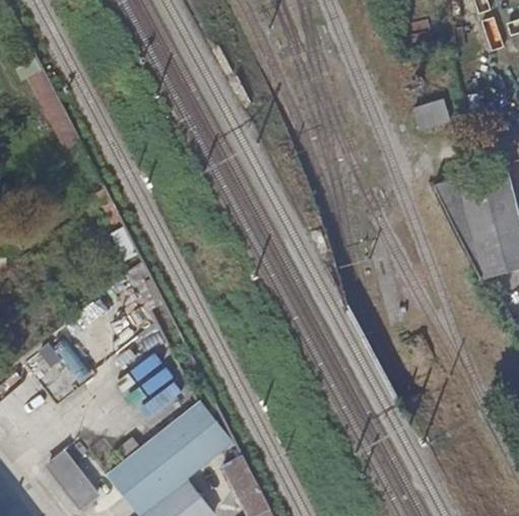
[(25,73),(27,77),(44,70),(37,55),(15,67),(20,75),(25,73)]
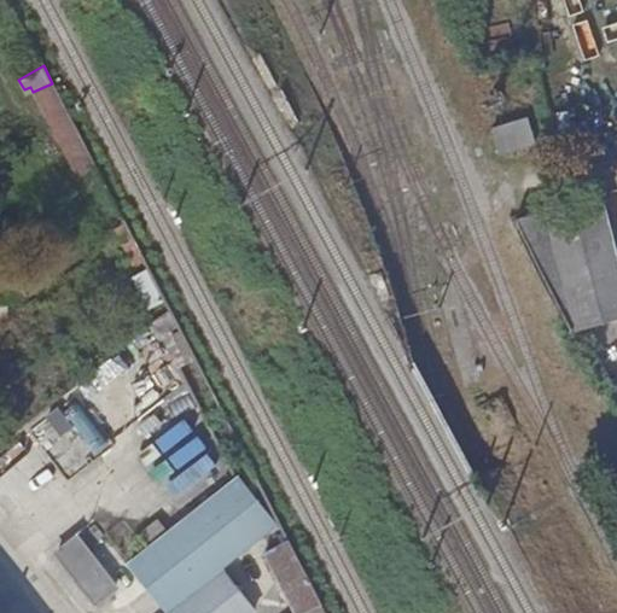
[(33,92),(65,155),(85,145),(52,83),(33,92)]
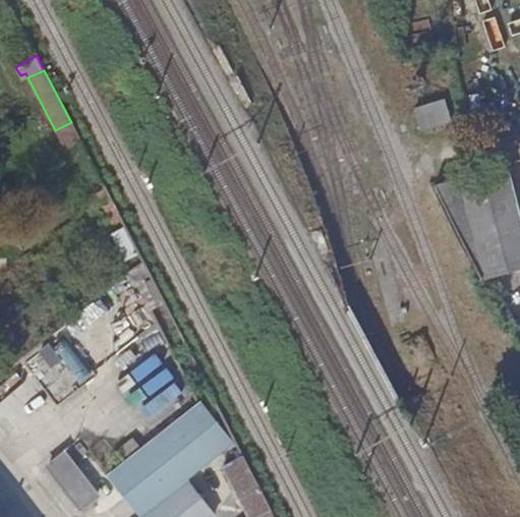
[(446,107),(445,100),(417,106),(423,126),(434,124),(436,131),(443,129),(439,110),(446,107)]
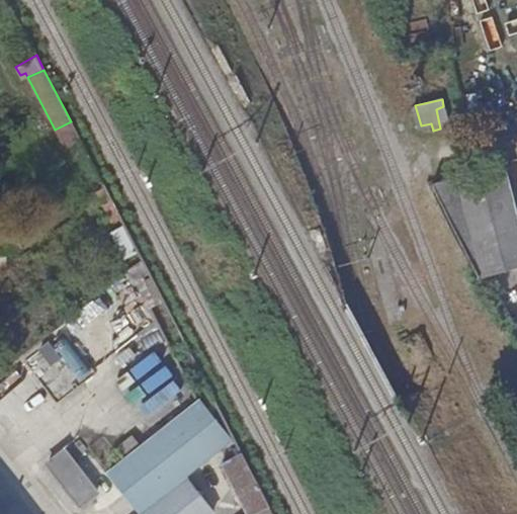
[(65,149),(82,142),(71,121),(55,130),(65,149)]
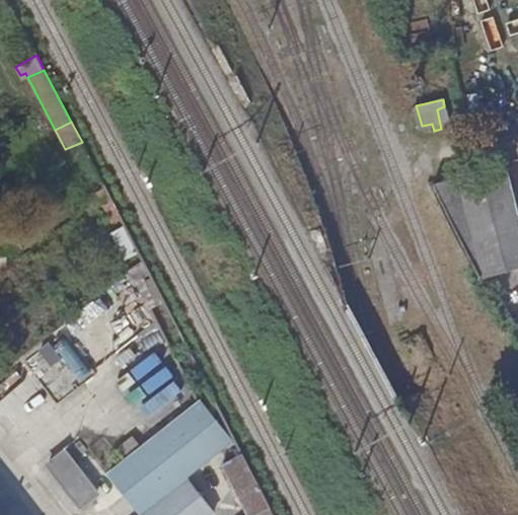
[(477,275),(493,271),(492,269),(517,262),(517,220),(504,162),(431,181),(477,275)]
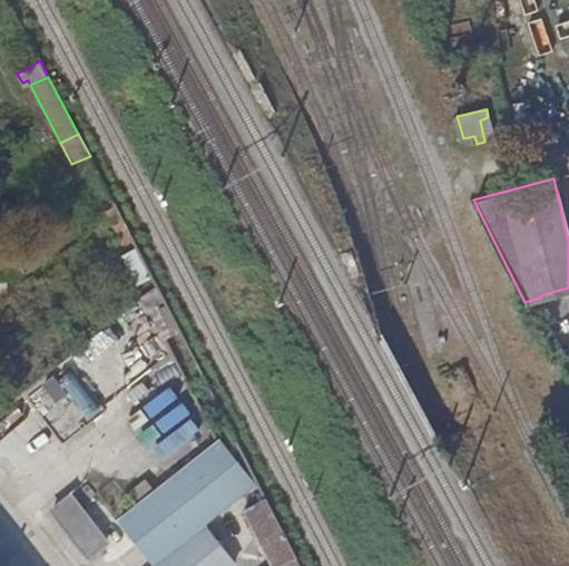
[(119,244),(133,237),(115,203),(101,210),(119,244)]
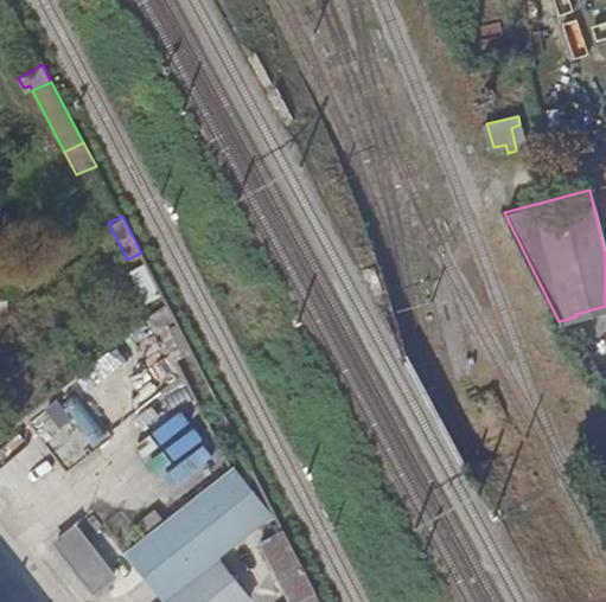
[(146,299),(161,293),(146,263),(131,270),(146,299)]
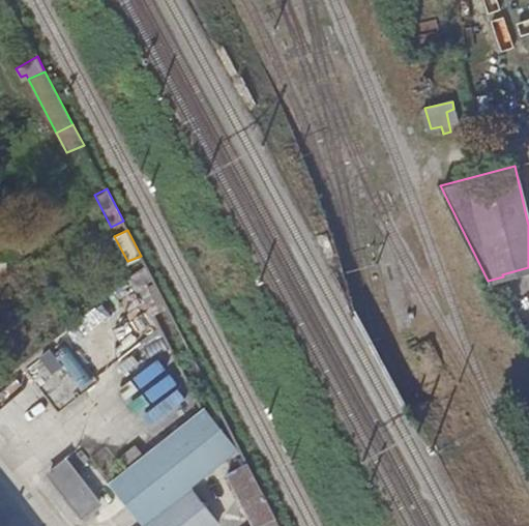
[(528,267),(502,274),(503,276),(528,270),(528,267)]
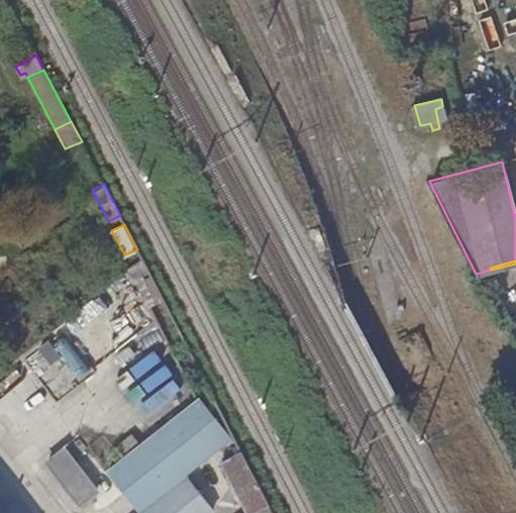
[(56,328),(28,352),(61,390),(88,366),(56,328)]
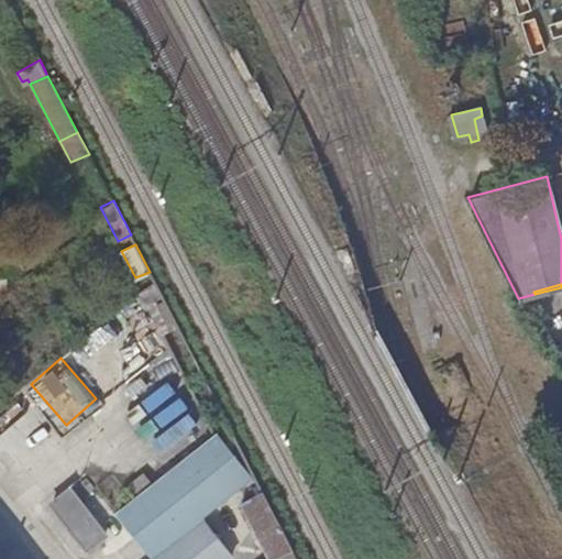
[(242,488),(216,434),(202,445),(119,511),(152,556),(147,558),(223,558),(231,554),(204,518),(242,488)]
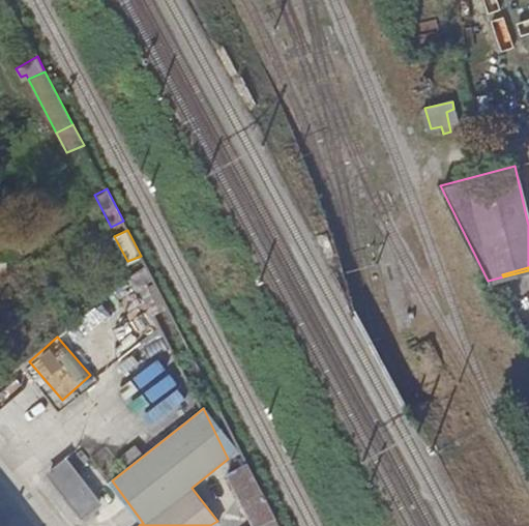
[(239,451),(203,408),(228,459),(239,451)]
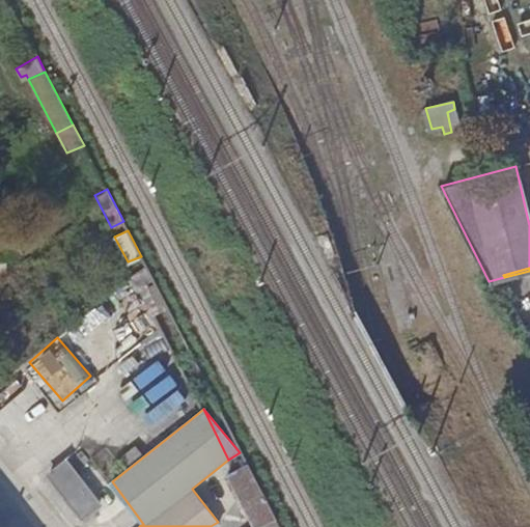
[(61,461),(47,474),(79,515),(94,503),(61,461)]
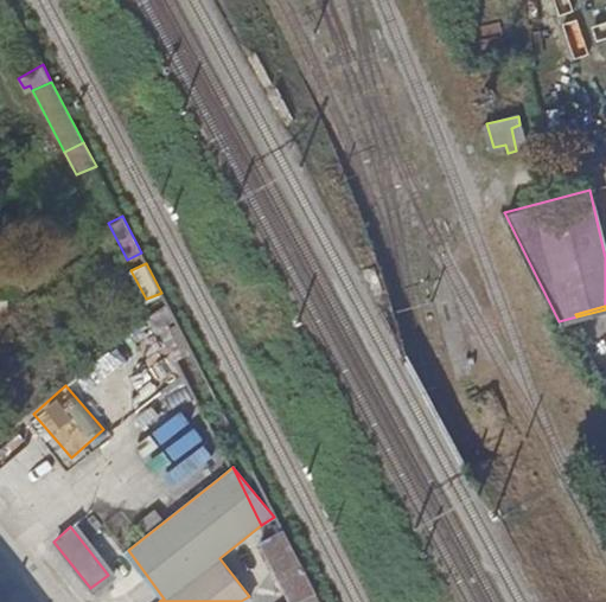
[(257,540),(288,601),(287,601),(294,601),(316,591),(282,527),(257,540)]
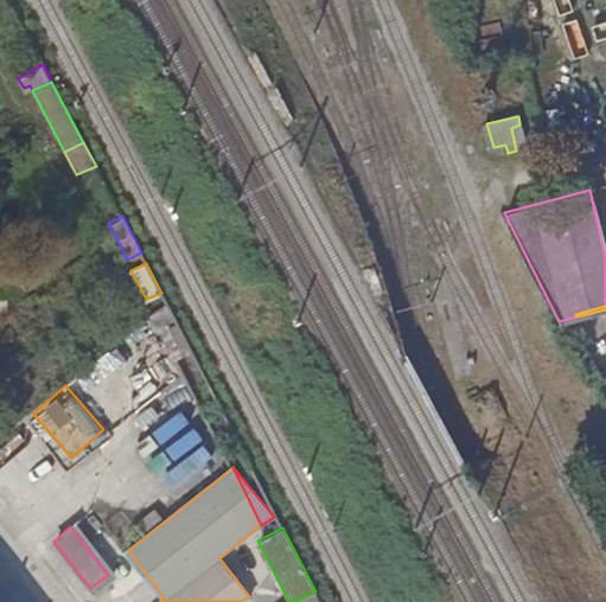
[(286,601),(319,601),(316,591),(294,601),(287,601),(288,601),(286,601)]
